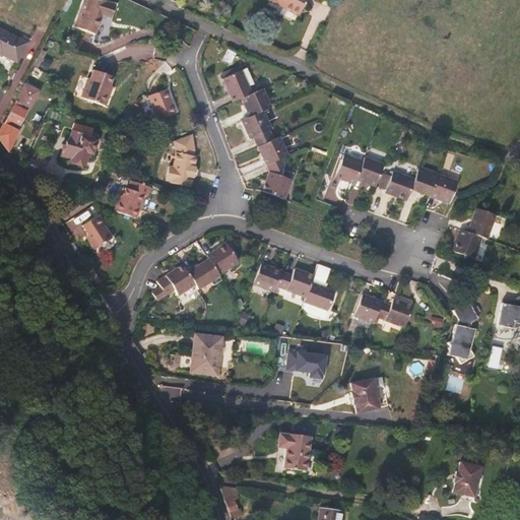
[(111,18),(116,4),(104,0),(84,0),(74,28),(96,37),(104,15),(111,18)]
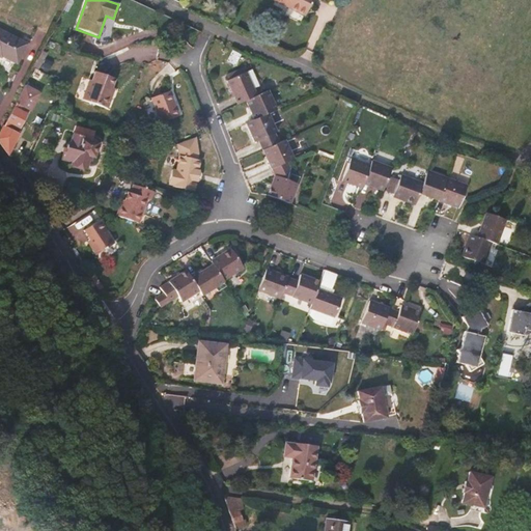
[(304,18),(310,0),(270,0),(270,3),(304,18)]
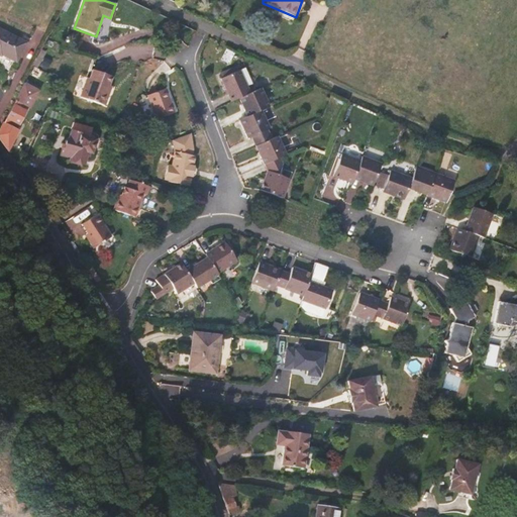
[(0,60),(9,65),(17,47),(6,41),(0,38),(0,60)]
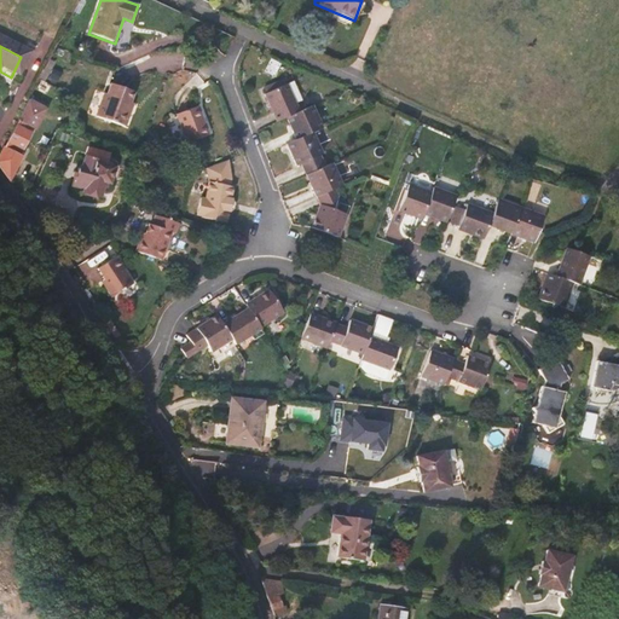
[(276,73),(278,61),(267,58),(264,70),(276,73)]
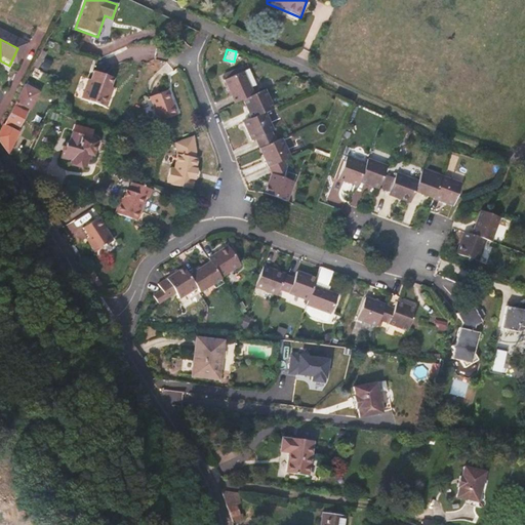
[(250,65),(244,67),(241,68),(240,65),(226,71),(227,74),(226,74),(235,98),(243,95),(254,91),(251,84),(257,82),(250,65)]
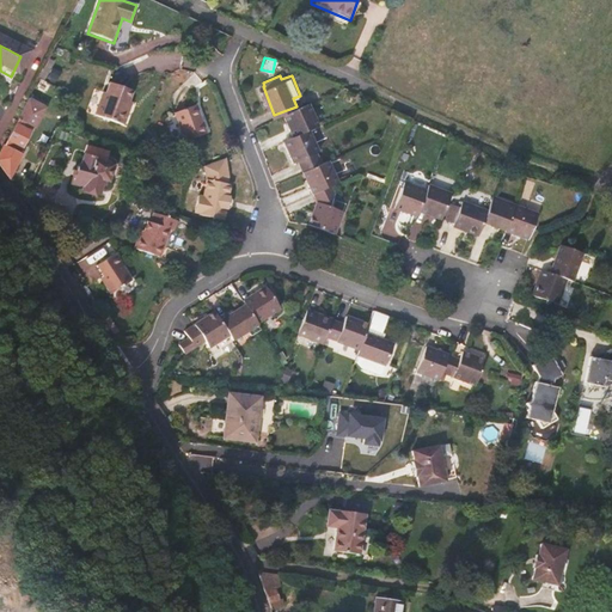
[(128,110),(135,90),(115,83),(110,93),(106,92),(97,115),(126,127),(132,111),(128,110)]
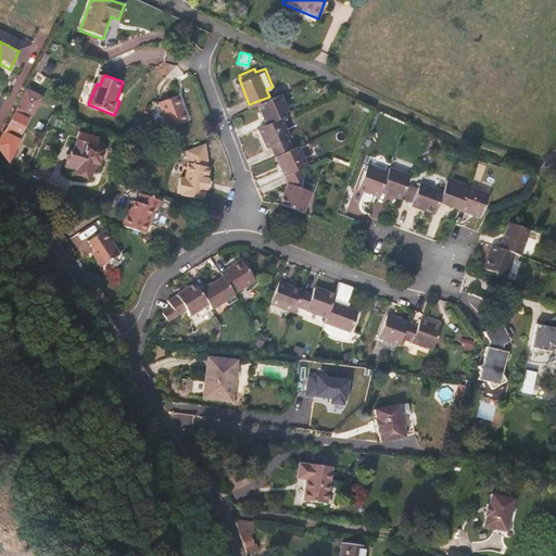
[(32,117),(42,97),(25,88),(15,109),(27,115),(32,117)]
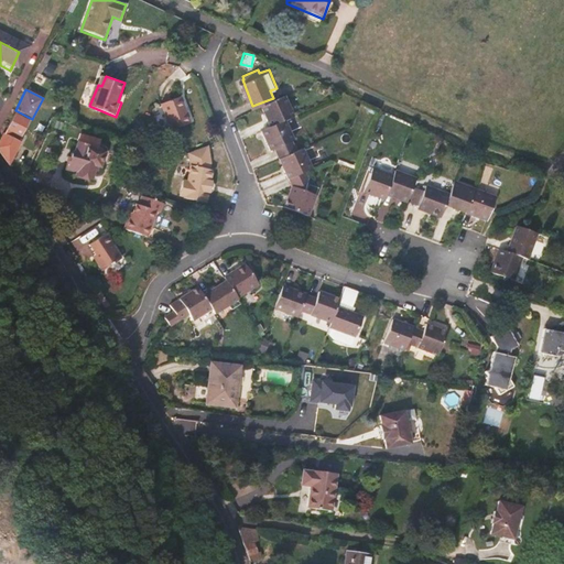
[(293,114),(285,93),(273,98),(261,102),(269,122),(284,117),(293,114)]
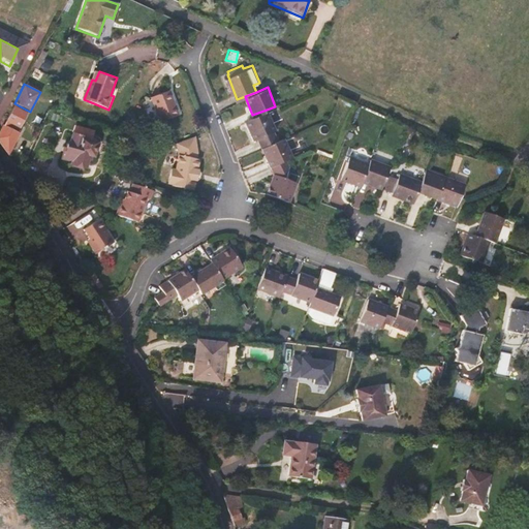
[(178,116),(168,90),(151,95),(160,122),(178,116)]
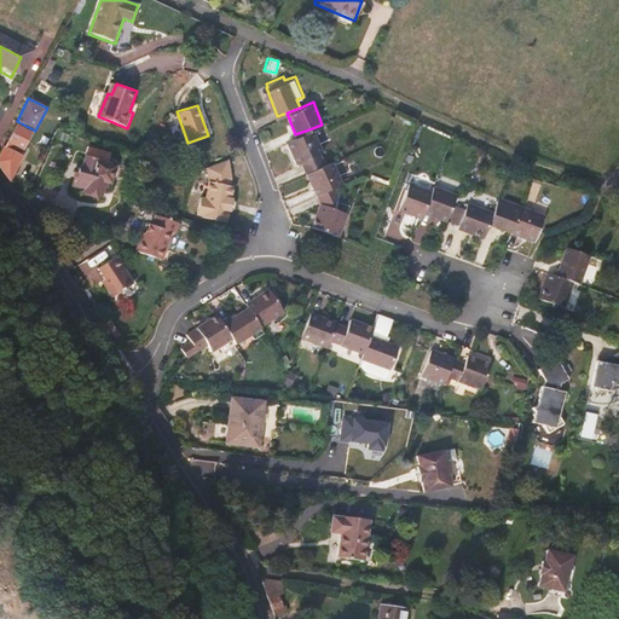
[(18,152),(30,128),(17,121),(0,154),(0,169),(10,183),(23,156),(18,152)]
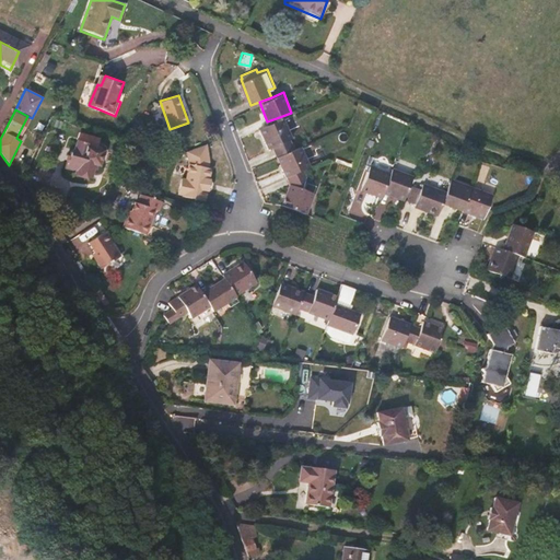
[(291,137),(282,116),(267,121),(259,125),(268,147),(270,146),(273,154),(292,147),(289,138),(291,137)]
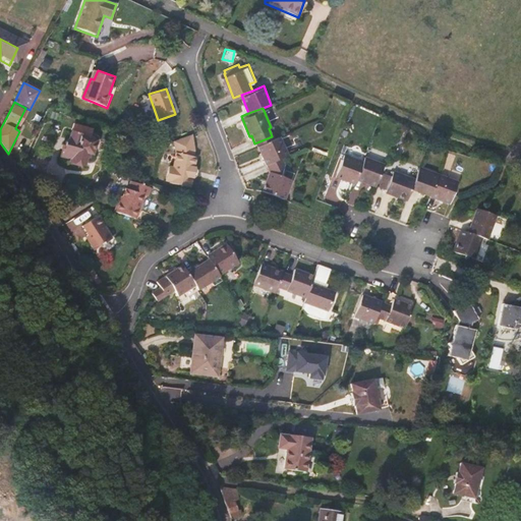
[(288,155),(279,135),(277,137),(261,146),(255,149),(267,167),(281,159),(288,155)]
